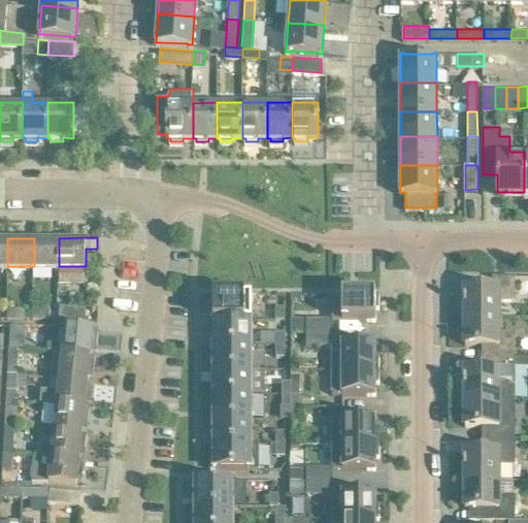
[(59,266),(59,238),(34,238),(34,266),(59,266)]
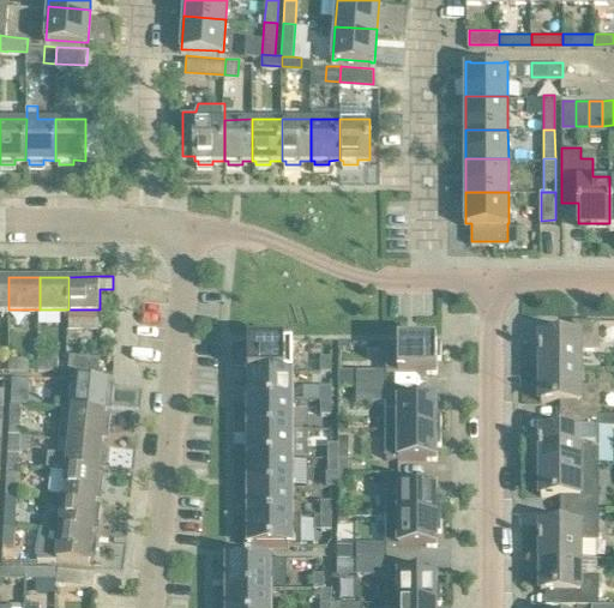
[(600,348),(600,342),(600,318),(572,318),(573,332),(541,332),(541,366),(581,366),(581,348),(600,348)]
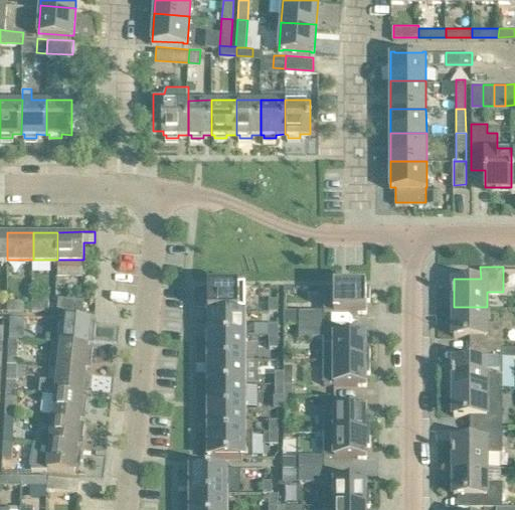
[(299,308),(299,322),(324,322),(324,310),(366,310),(366,298),(370,298),(370,284),(324,284),(324,308),(299,308)]
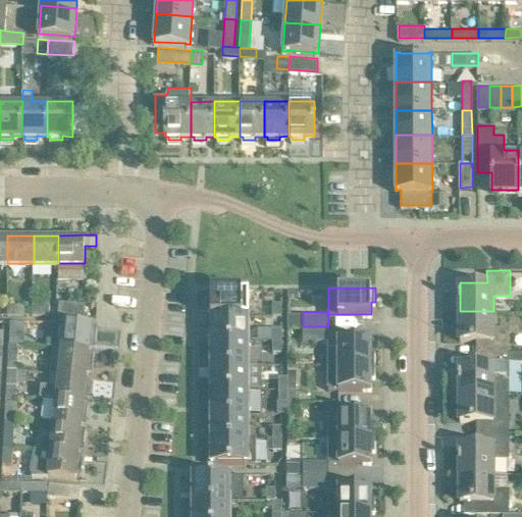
[(249,289),(207,289),(207,304),(211,304),(211,313),(249,313),(249,289)]
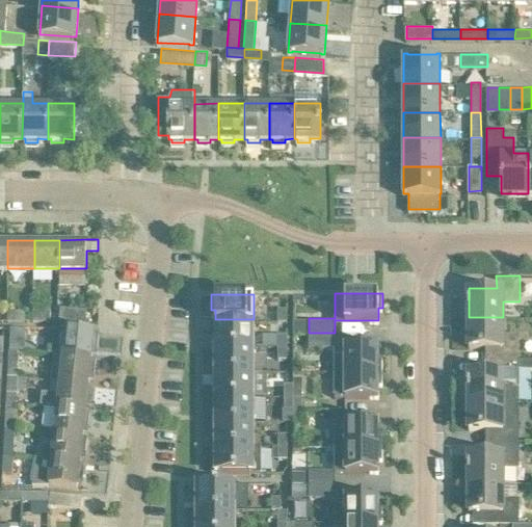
[(59,319),(86,322),(87,309),(60,306),(59,319)]
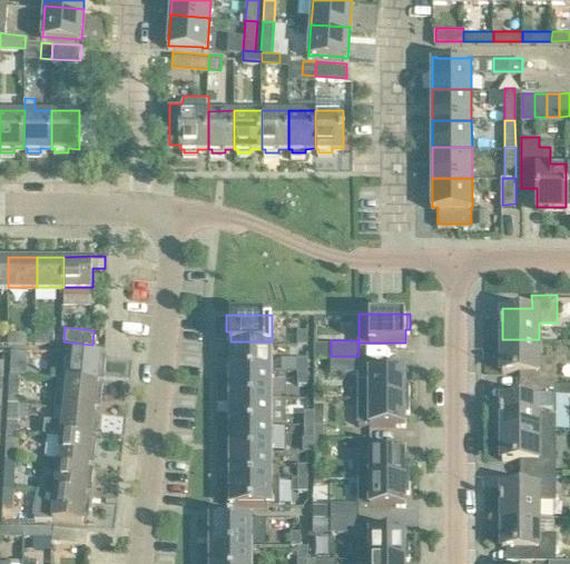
[(297,329),(297,343),(307,343),(307,329),(297,329)]
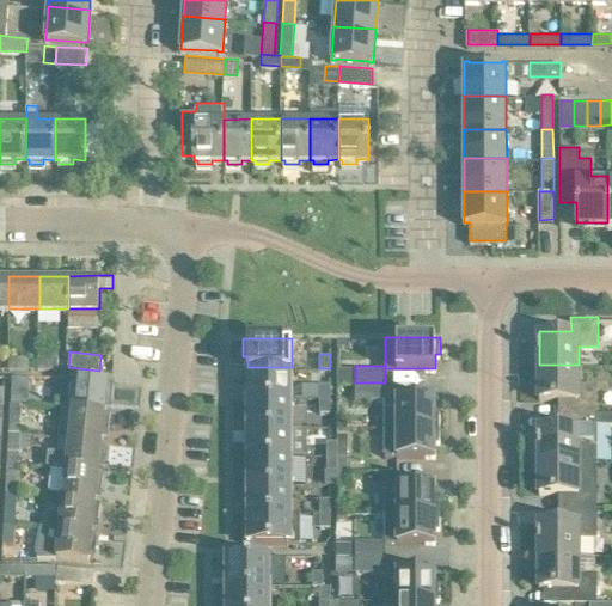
[(29,367),(29,355),(8,355),(8,367),(29,367)]
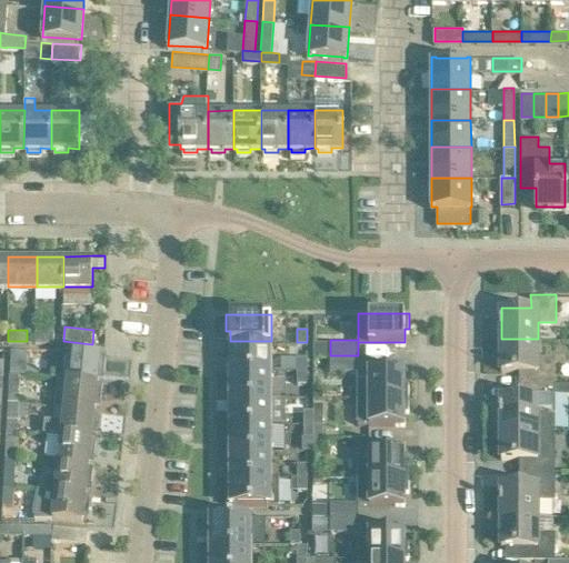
[(53,341),(53,330),(36,330),(36,341),(53,341)]
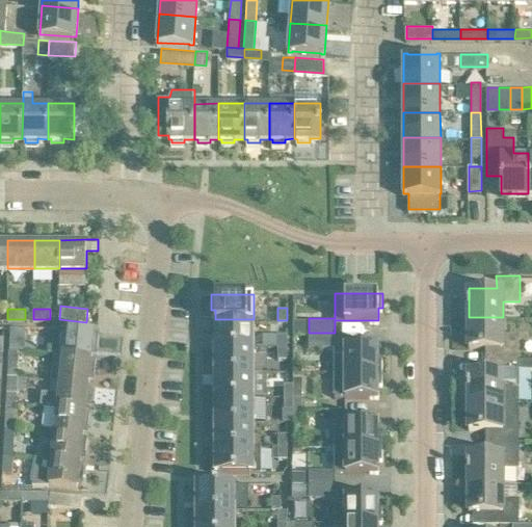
[(503,332),(503,317),(469,317),(469,345),(493,345),(493,358),(520,358),(520,332),(503,332)]
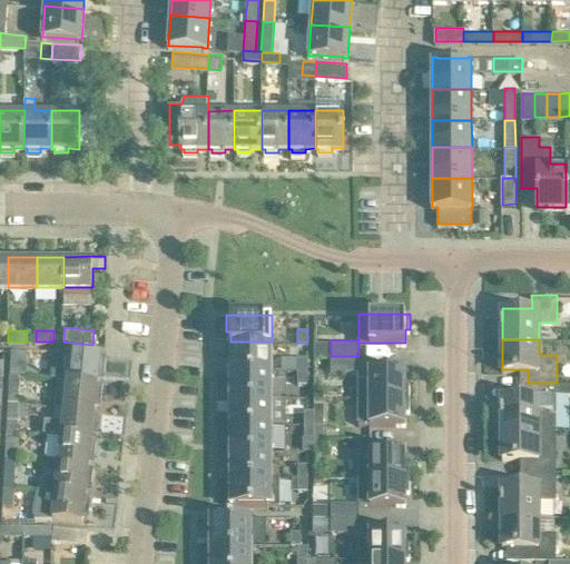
[(272,368),(272,342),(231,342),(231,368),(272,368)]
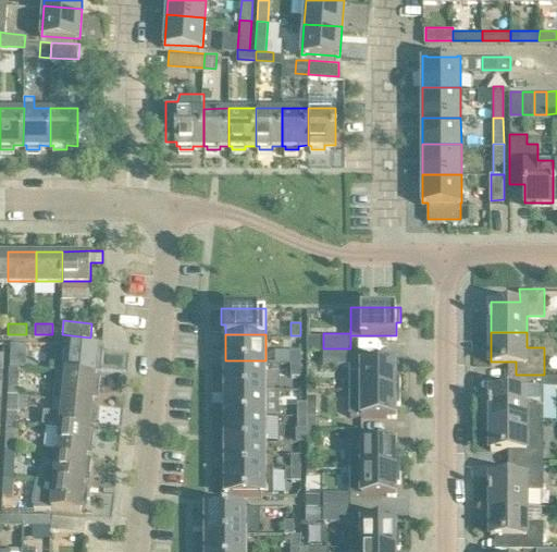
[(96,372),(98,344),(69,341),(65,369),(96,372)]
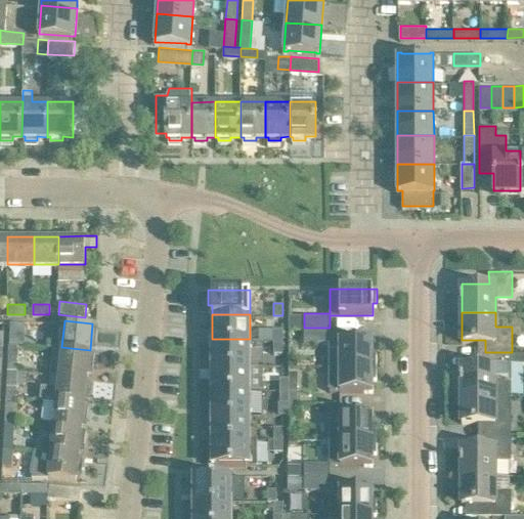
[(282,328),(273,328),(273,339),(282,339),(282,328)]
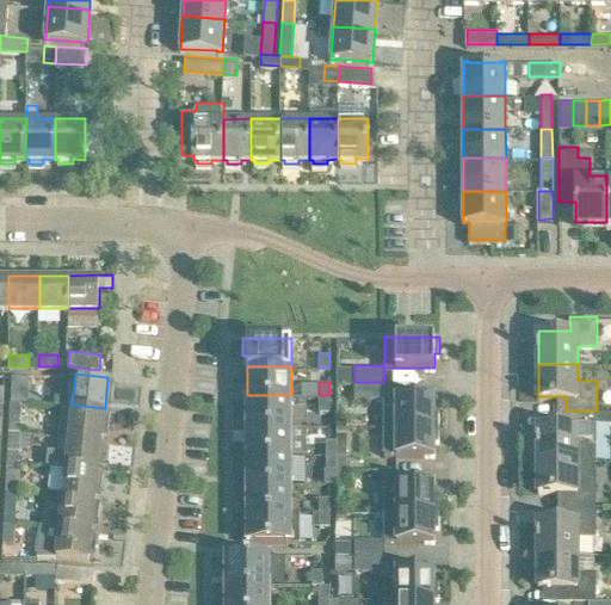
[(384,395),(384,382),(355,382),(355,397),(384,397),(384,425),(439,424),(439,408),(434,408),(434,395),(384,395)]
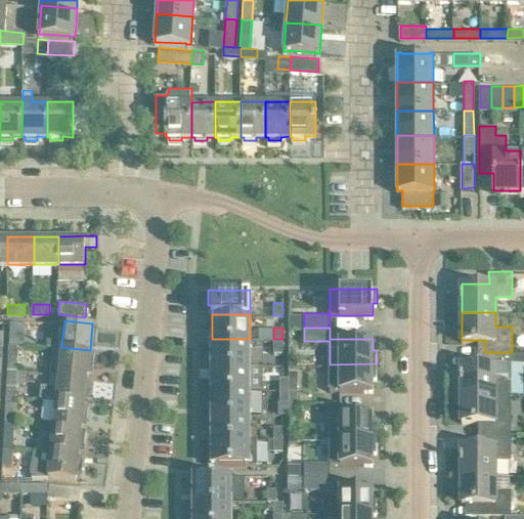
[(250,363),(250,339),(212,339),(212,363),(250,363)]
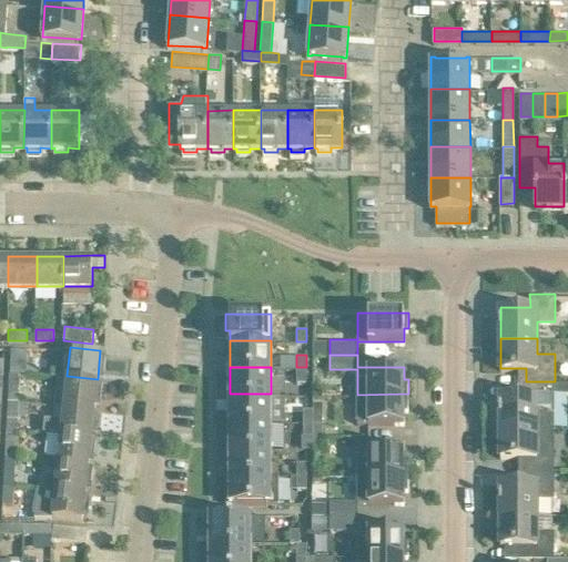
[(296,367),(296,380),(306,380),(306,367),(296,367)]
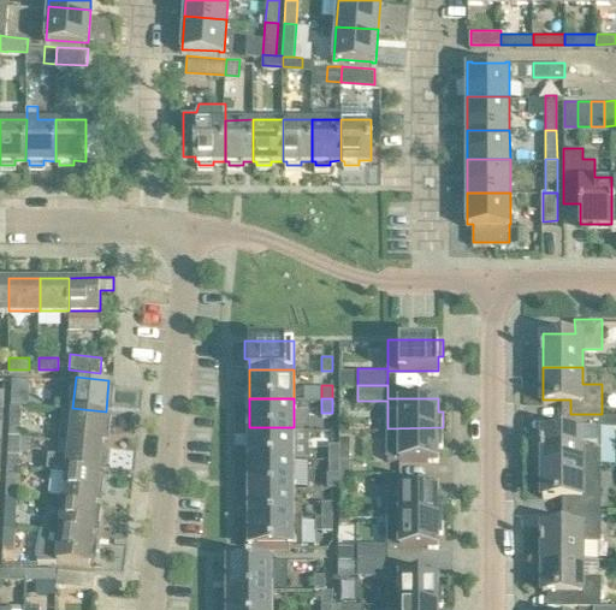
[(22,421),(23,402),(11,401),(10,421),(22,421)]
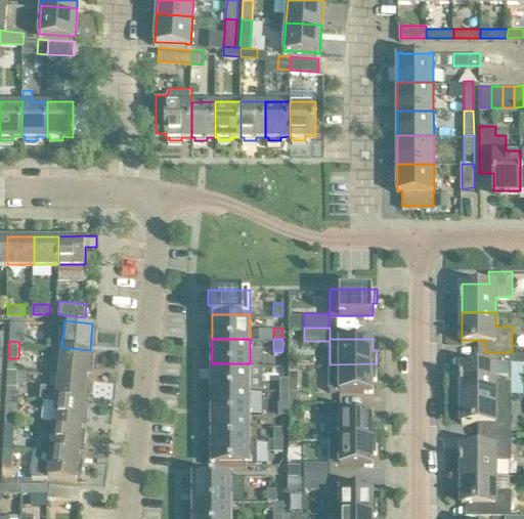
[(87,375),(90,350),(61,347),(59,373),(87,375)]
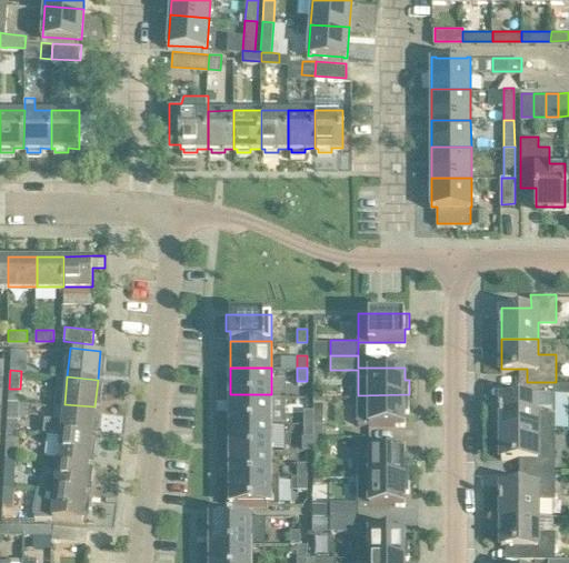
[(556,426),(556,382),(527,382),(527,395),(501,395),(501,426),(538,426),(556,426)]
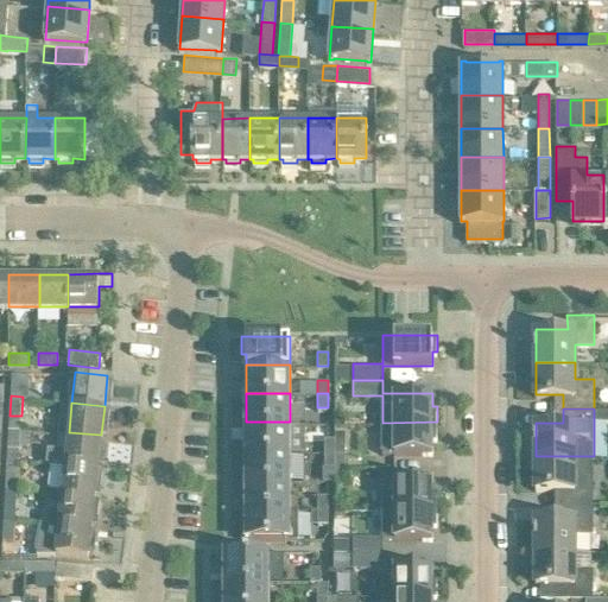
[(290,450),(290,422),(246,422),(246,450),(290,450)]
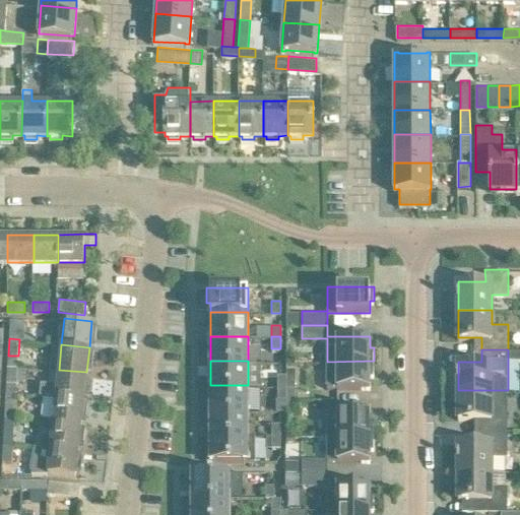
[(374,375),(374,361),(327,362),(327,386),(370,386),(370,375),(374,375)]
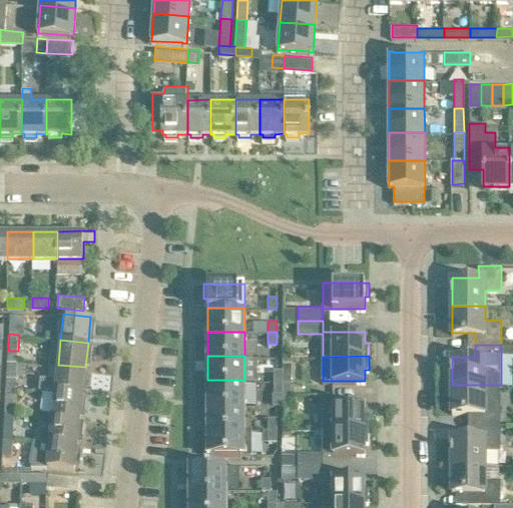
[(25,361),(17,361),(7,360),(7,376),(16,377),(16,373),(24,373),(25,361)]
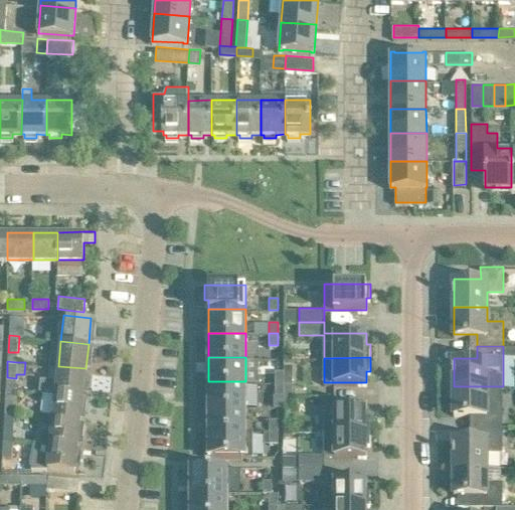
[(83,393),(86,368),(58,366),(56,378),(40,376),(39,389),(55,390),(83,393)]
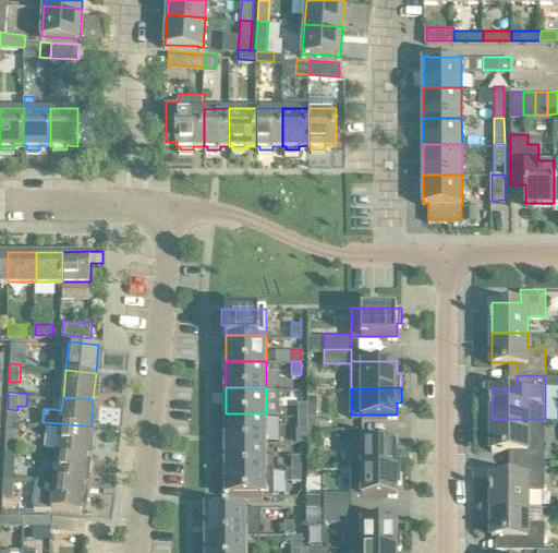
[(307,400),(298,400),(298,413),(307,413),(307,400)]
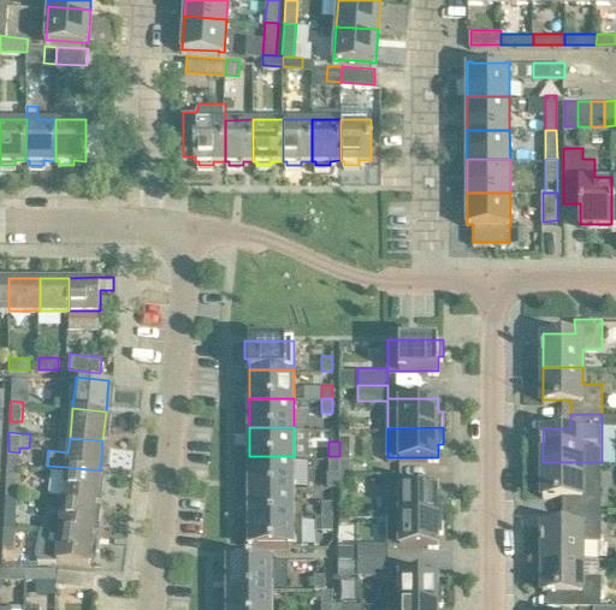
[(294,485),(294,456),(249,456),(249,485),(294,485)]
